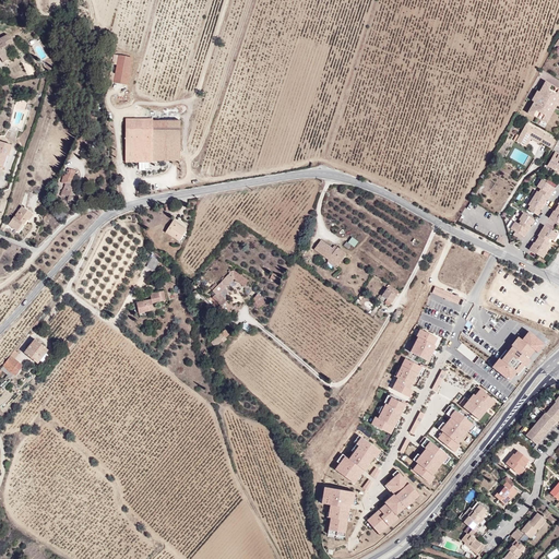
[(0,36),(0,57),(1,60),(13,56),(10,46),(14,44),(10,33),(0,36)]
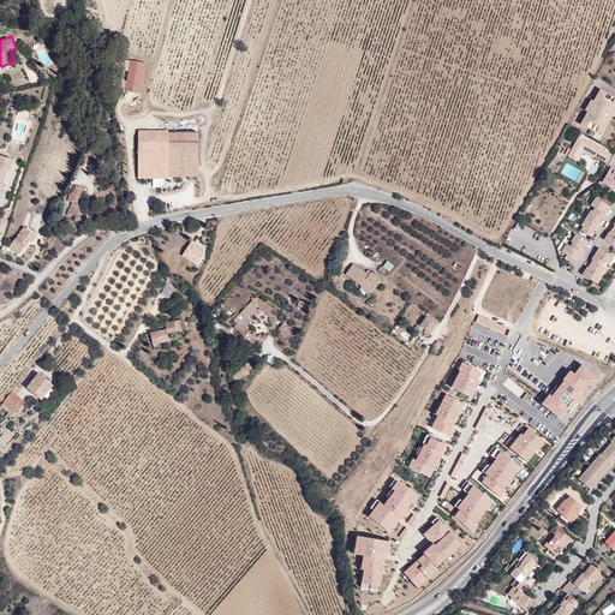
[(141,91),(147,61),(126,58),(124,67),(129,69),(125,89),(141,91)]
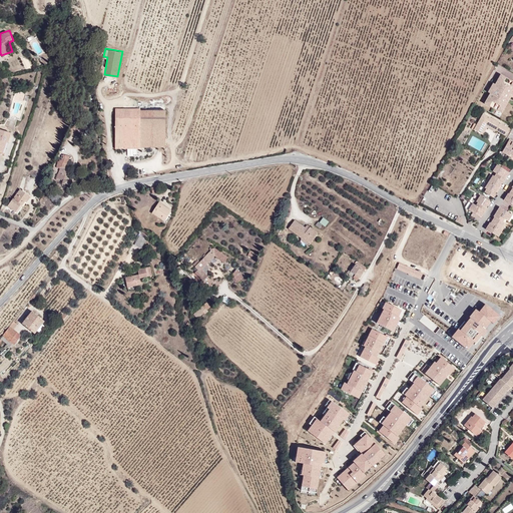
[(512,90),(512,89),(512,81),(511,84),(508,82),(509,80),(499,74),(494,84),(489,93),(485,101),(489,103),(488,105),(496,110),(497,108),(502,110),(510,96),(512,90)]
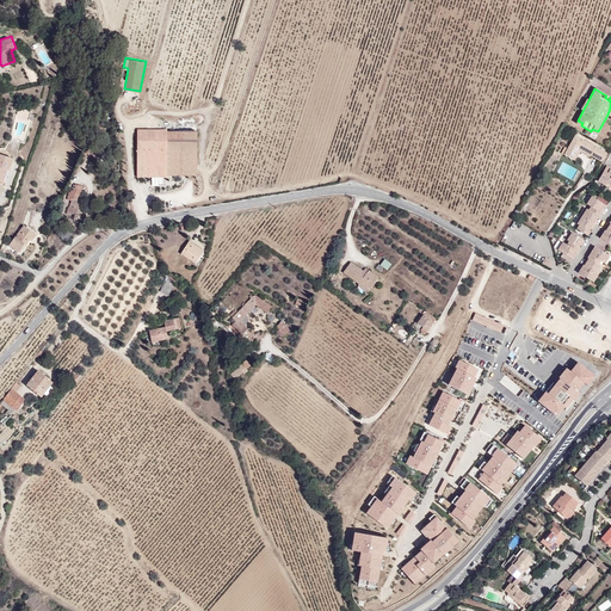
[(579,109),(582,111),(588,100),(585,98),(579,109)]
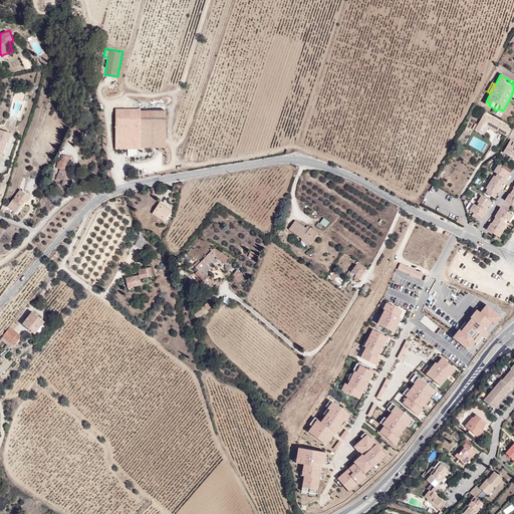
[(166,148),(165,107),(113,108),(114,148),(166,148)]
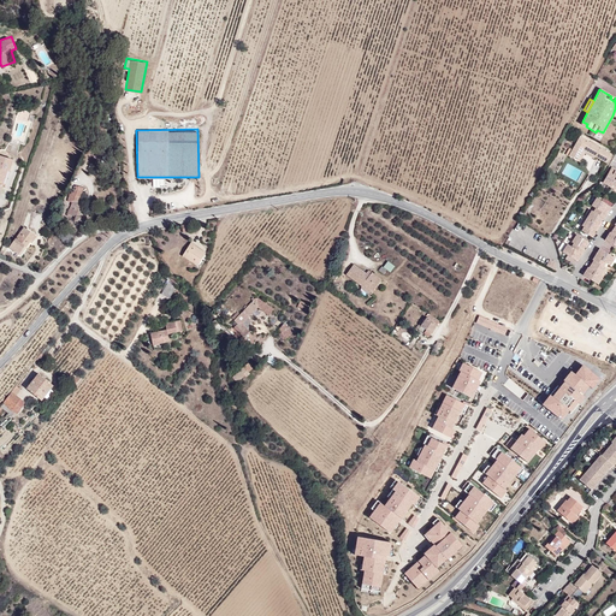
[(612,155),(580,137),(573,150),(569,157),(579,163),(585,153),(596,159),(608,165),(612,155)]
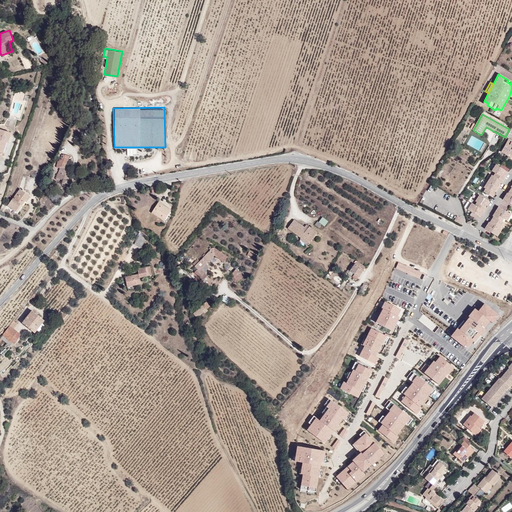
[(0,152),(6,154),(11,130),(0,127),(0,152)]
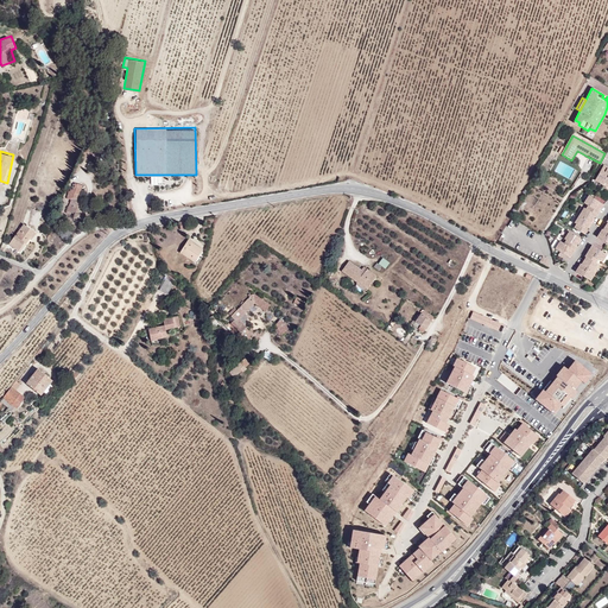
[(574,162),(578,154),(587,159),(588,157),(577,151),(571,160),(574,162)]
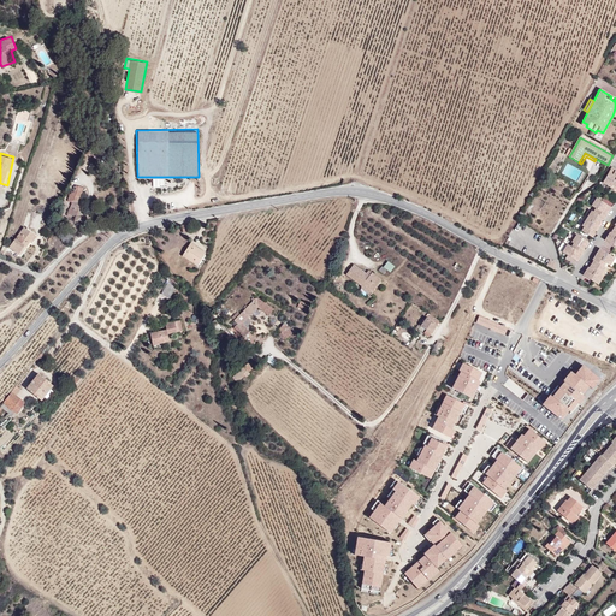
[(546,181),(552,170),(548,167),(542,178),(546,181)]
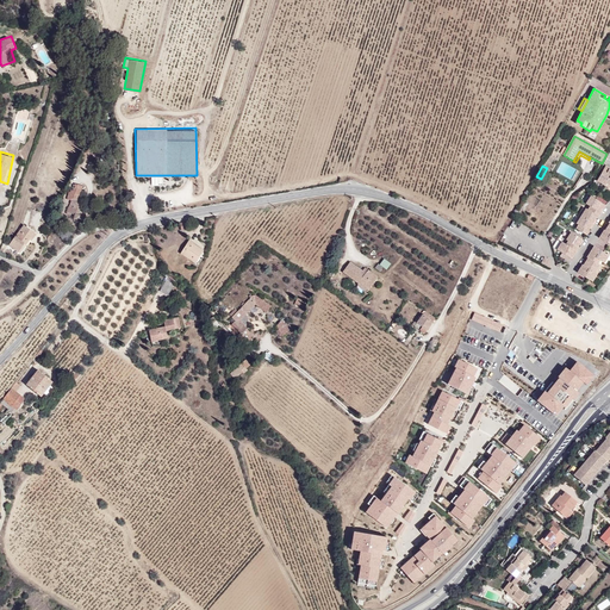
[(609,168),(604,166),(596,180),(604,185),(605,182),(609,185),(609,168)]
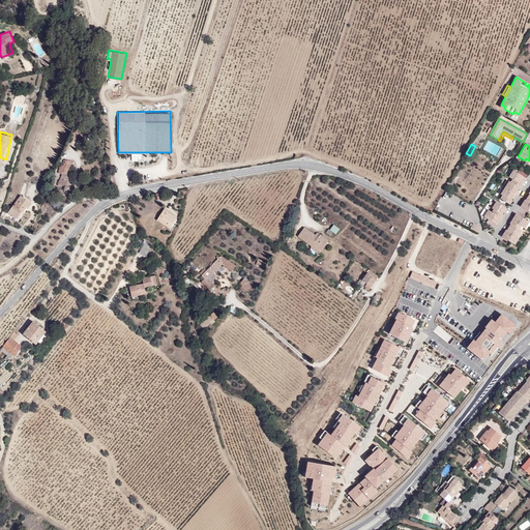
[(67,189),(75,162),(62,158),(59,173),(61,173),(58,184),(65,185),(64,188),(67,189)]
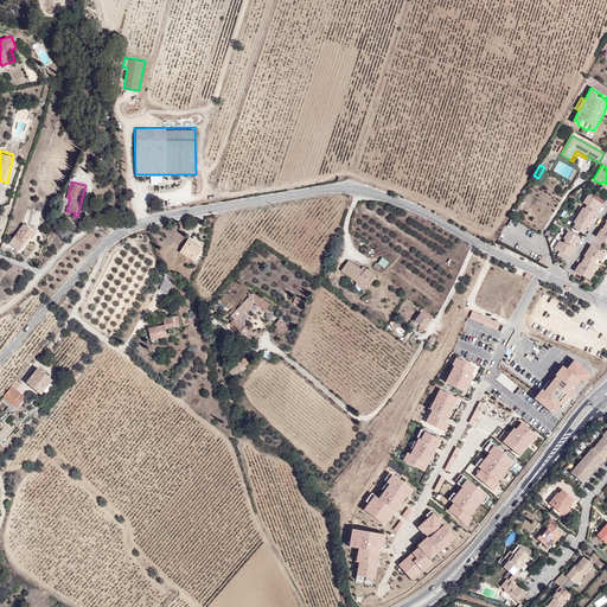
[(574,223),(572,227),(582,234),(585,230),(585,229),(586,227),(588,222),(590,218),(593,215),(594,216),(601,204),(587,195),(582,203),(586,205),(583,209),(581,208),(577,215),(573,222),(574,223)]
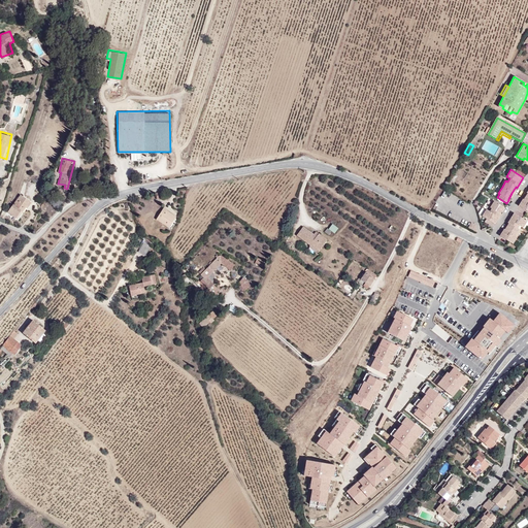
[(527,189),(526,193),(527,193),(525,196),(523,199),(522,198),(518,205),(527,211),(527,189)]
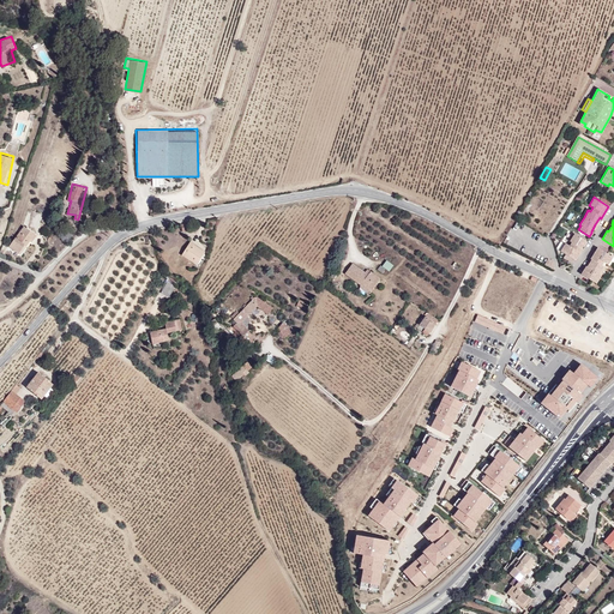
[(23,254),(36,232),(23,223),(10,247),(23,254)]
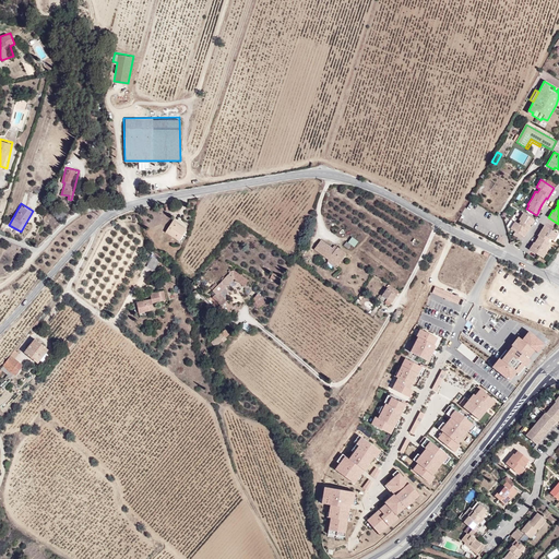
[(514,221),(510,228),(523,236),(530,226),(528,225),(531,223),(533,218),(522,212),(518,219),(520,221),(518,224),(514,221)]
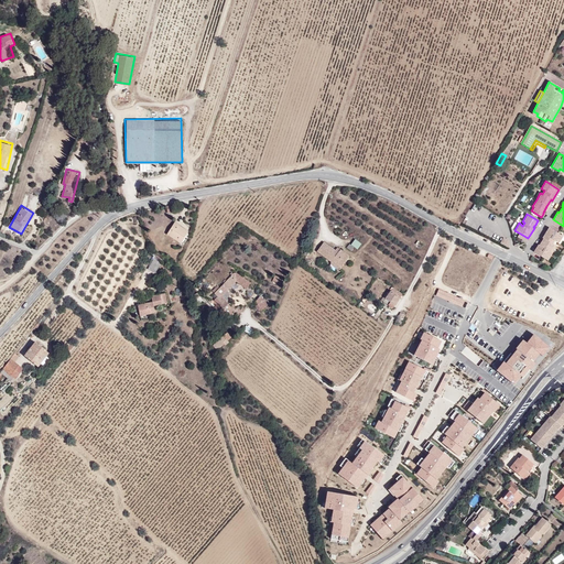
[(172,218),(163,231),(177,241),(186,228),(172,218)]
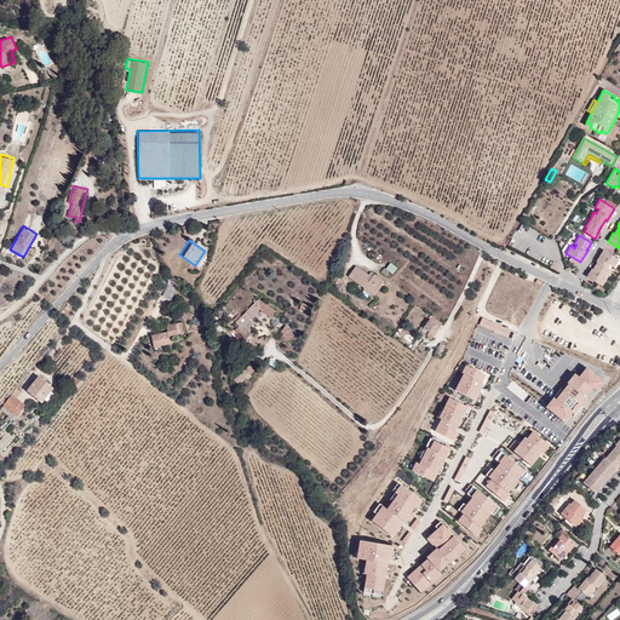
[(613,267),(618,259),(602,250),(595,260),(596,262),(595,264),(592,269),(591,268),(586,276),(601,286),(606,277),(603,276),(608,269),(606,268),(608,264),(613,267)]
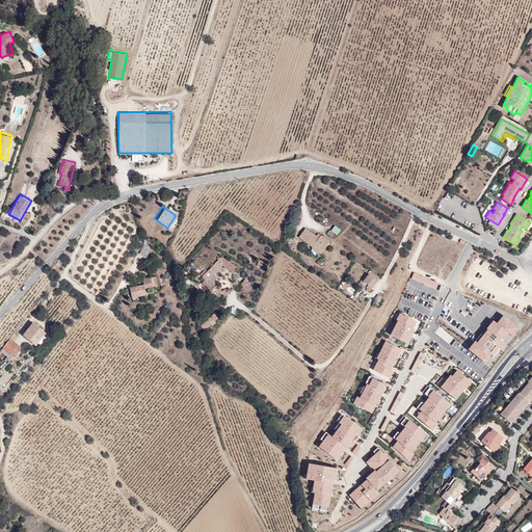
[(334,224),(330,231),(337,235),(341,229),(334,224)]
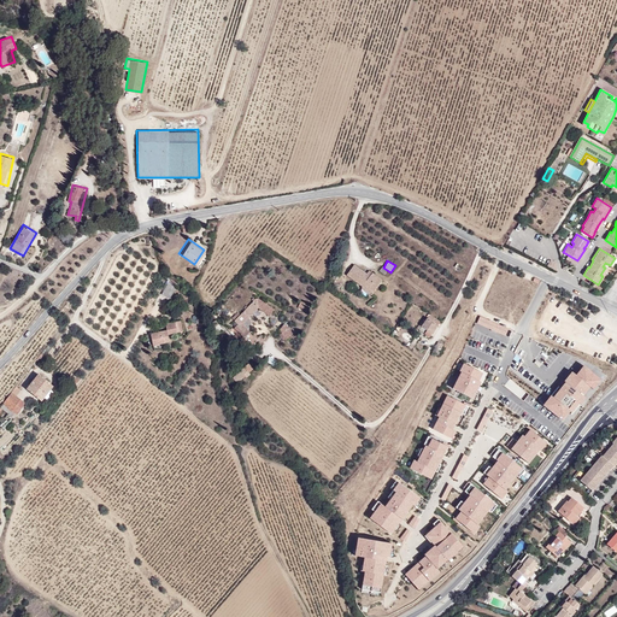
[(374,293),(382,281),(374,275),(370,278),(366,276),(353,266),(347,275),(363,287),(364,286),(374,293)]
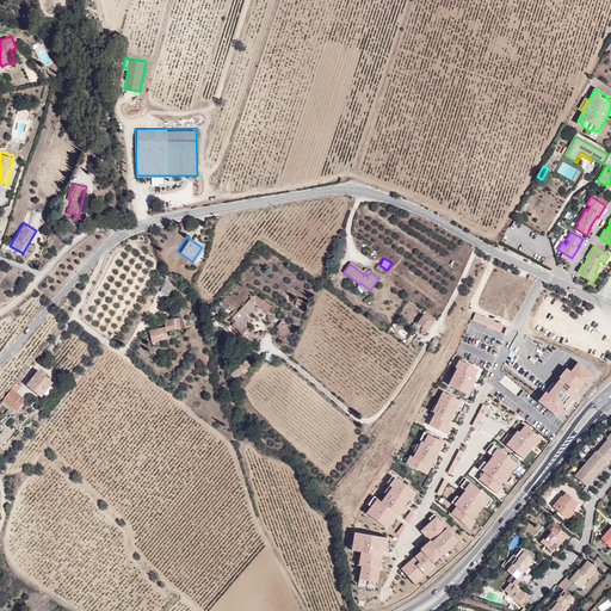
[(167,278),(160,289),(168,294),(174,283),(167,278)]
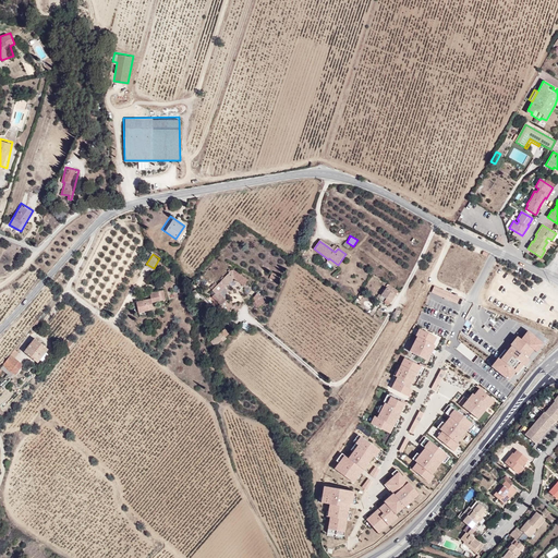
[(219,292),(230,277),(241,286),(246,279),(232,269),(231,268),(229,268),(228,270),(218,283),(215,282),(213,287),(219,292)]
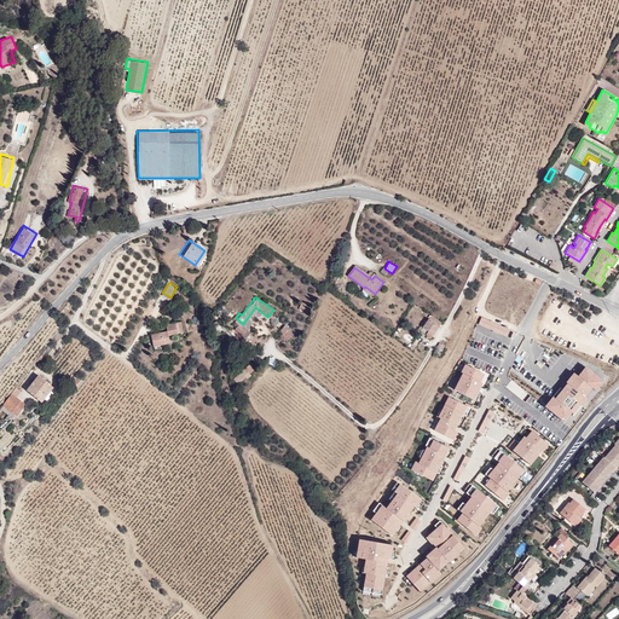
[(432,341),(443,325),(432,317),(423,329),(428,333),(426,336),(432,341)]
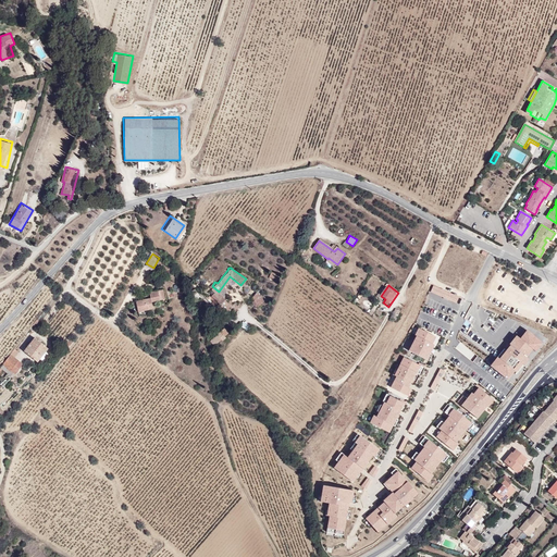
[(220,296),(222,294),(219,292),(212,286),(210,288),(215,293),(213,296),(217,299),(220,296)]
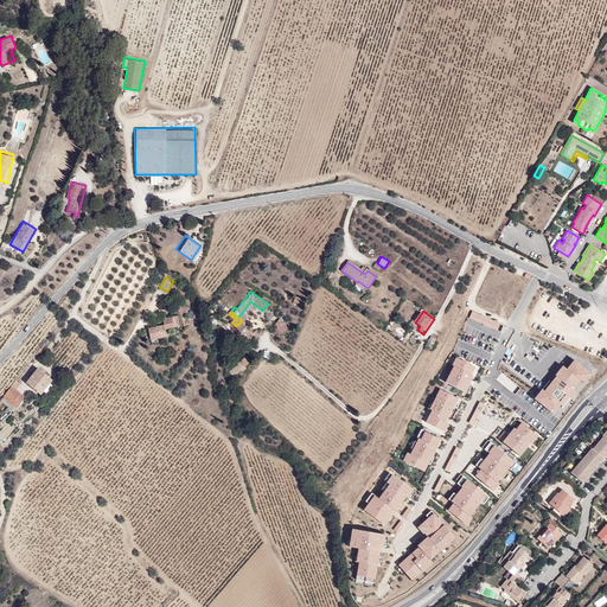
[(473,313),(471,320),(498,332),(502,325),(473,313)]
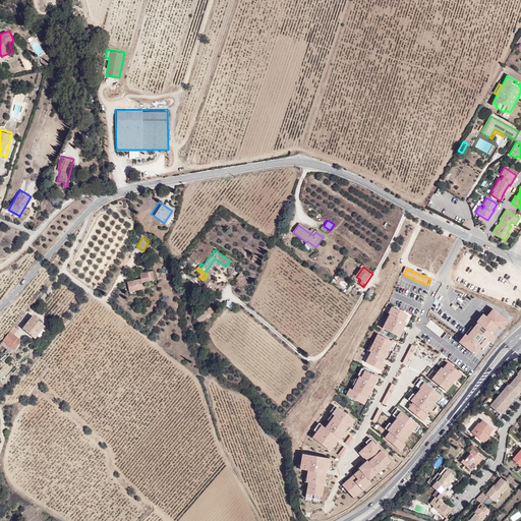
[(140,277),(127,280),(129,292),(143,289),(141,282),(156,279),(154,271),(139,273),(140,277)]
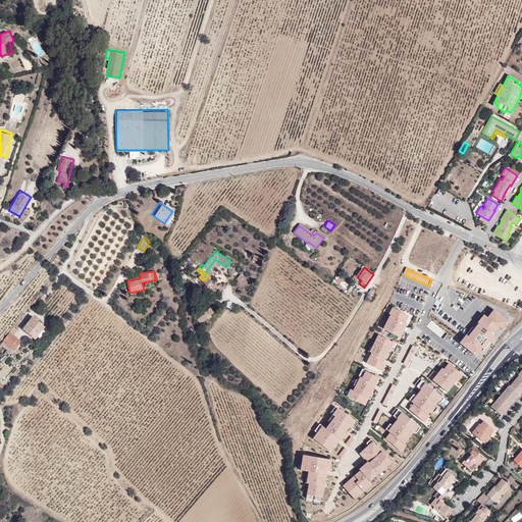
[(246,281),(238,274),(233,278),(241,288),(246,281)]
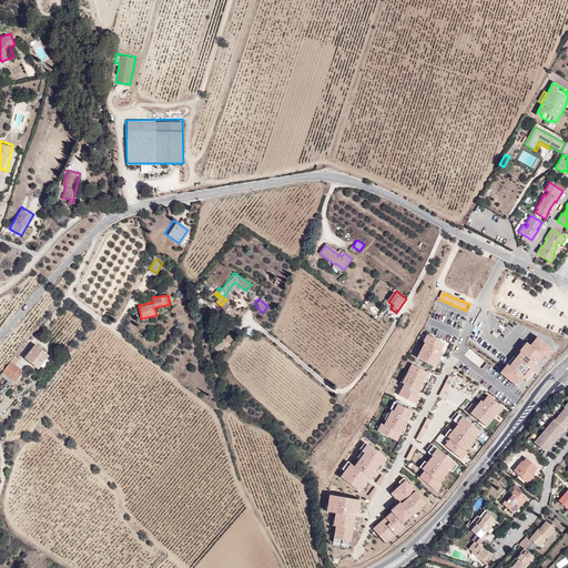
[(235,314),(231,310),(232,307),(224,302),(221,305),(226,310),(223,314),(230,321),(235,314)]
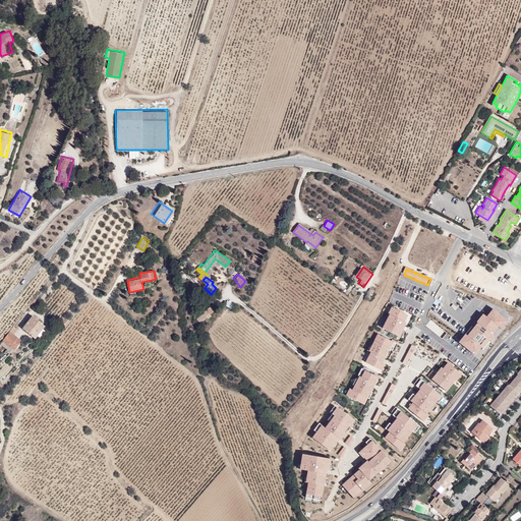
[(369,301),(374,292),(371,290),(365,298),(369,301)]
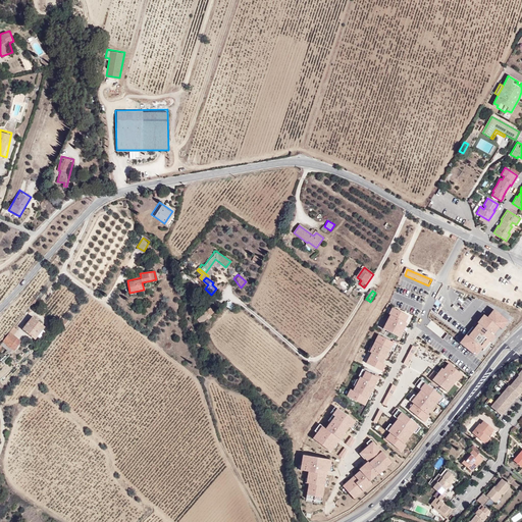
[(198,318),(212,306),(209,303),(202,311),(204,312),(198,318)]
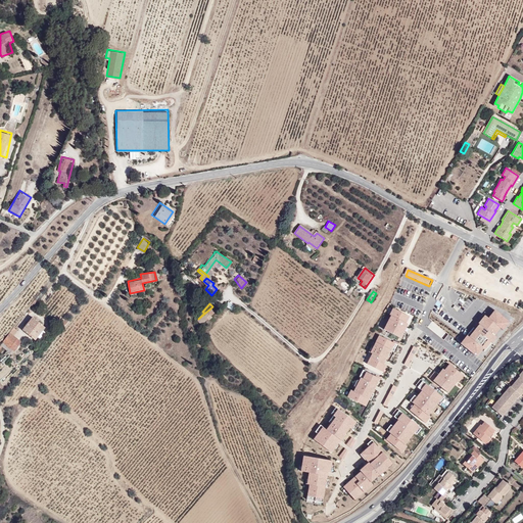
[(209,317),(212,314),(211,313),(216,308),(212,306),(198,319),(204,325),(209,319),(209,317)]
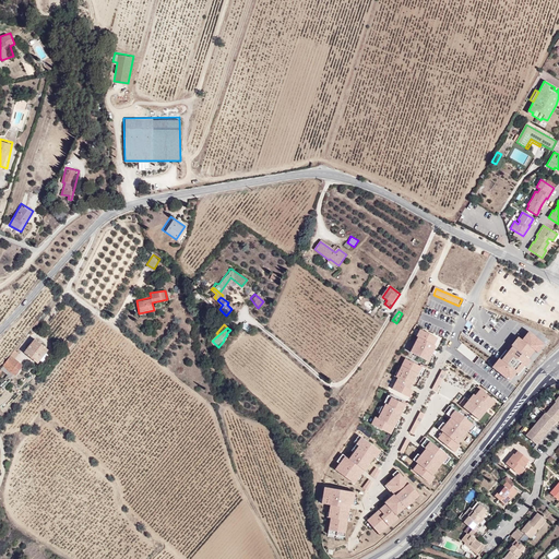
[(436,339),(419,330),(415,336),(416,337),(408,352),(427,361),(429,358),(430,354),(428,353),(430,349),(432,351),(435,346),(432,345),(436,339)]
